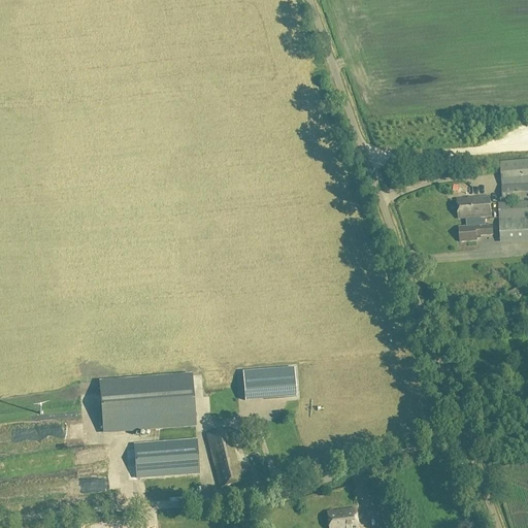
[(527,186),(527,161),(501,164),(502,179),(503,188),(527,186)]
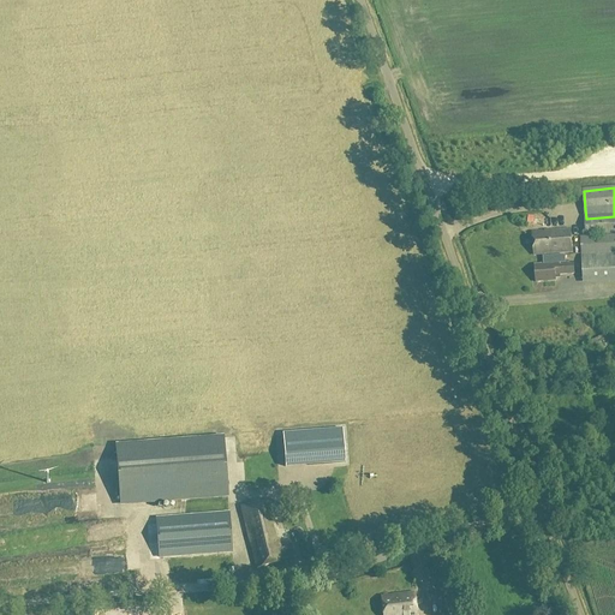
[(614,218),(584,220),(585,236),(614,233),(614,218)]
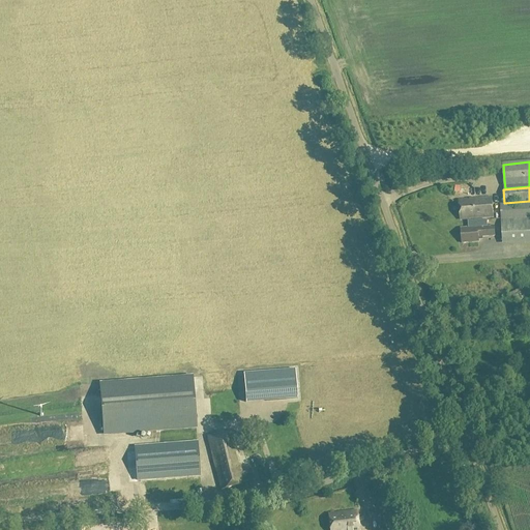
[(493,218),(491,199),(458,201),(460,222),(493,218)]
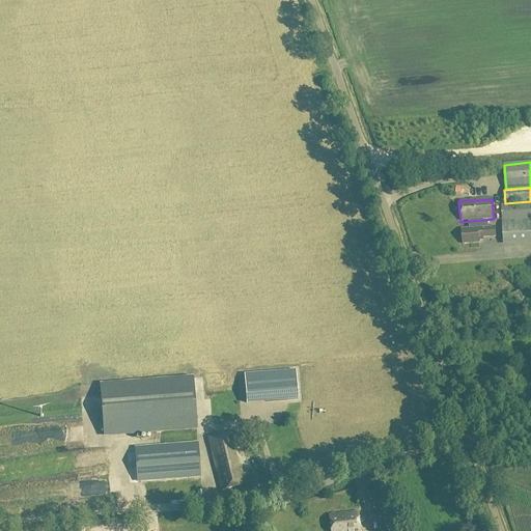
[(530,203),(501,206),(503,244),(530,241),(530,203)]
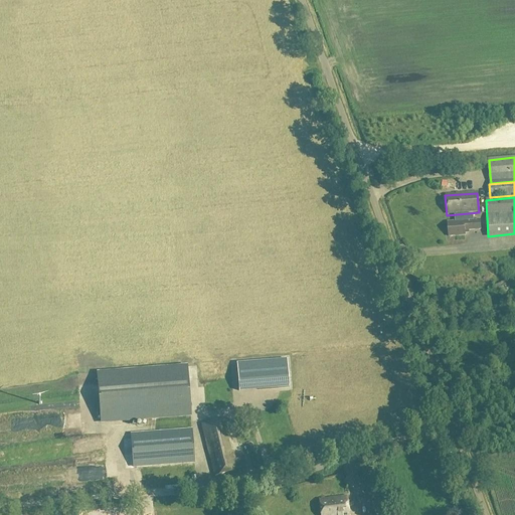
[(480,220),(473,221),(473,214),(454,215),(455,222),(448,222),(449,237),(465,236),(465,231),(481,230),(480,220)]
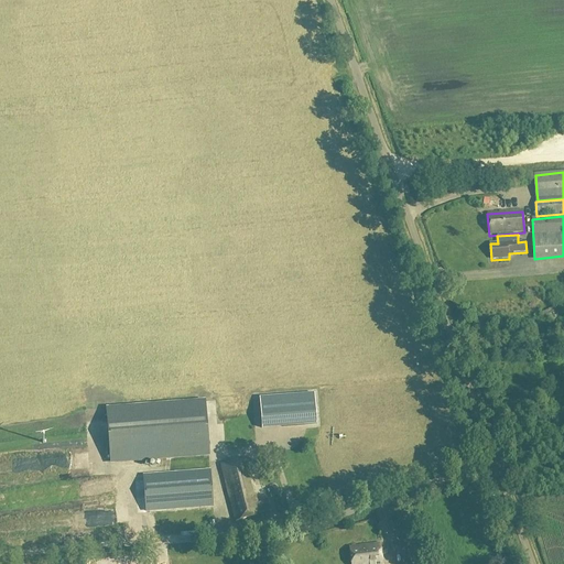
[(553,306),(540,314),(543,322),(549,321),(553,326),(561,321),(557,315),(559,314),(553,306)]
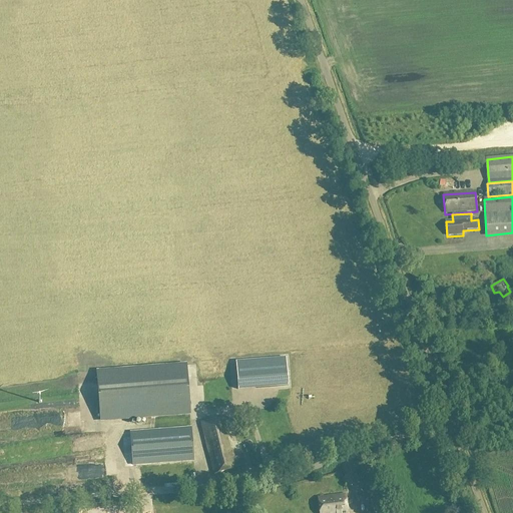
[(286,359),(235,362),(237,390),(288,386),(286,359)]
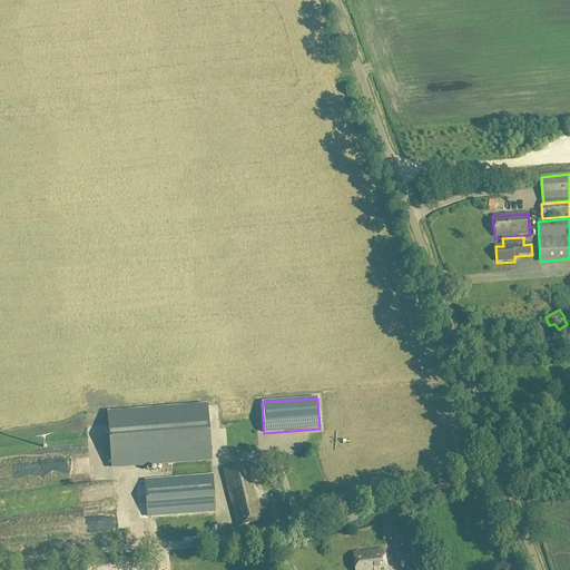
[(206,408),(107,415),(111,468),(210,460),(206,408)]
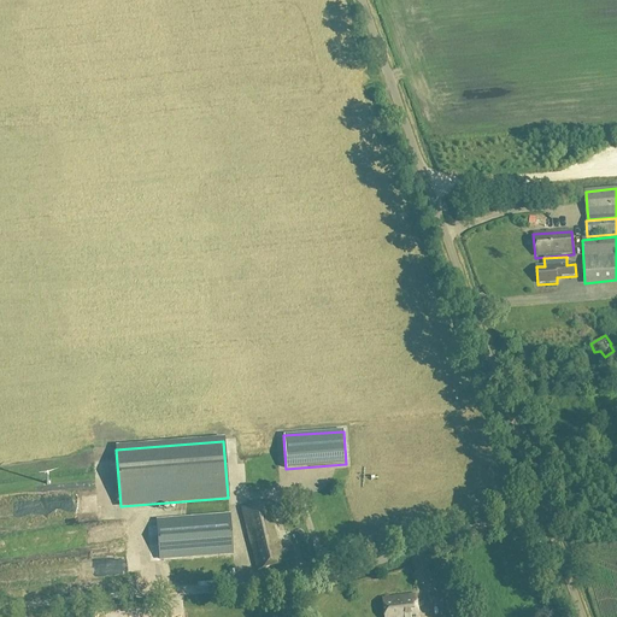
[(287,551),(281,553),(269,503),(242,509),(257,570),(283,564),(283,563),(289,560),(291,562),(299,559),(297,547),(287,550),(287,551)]
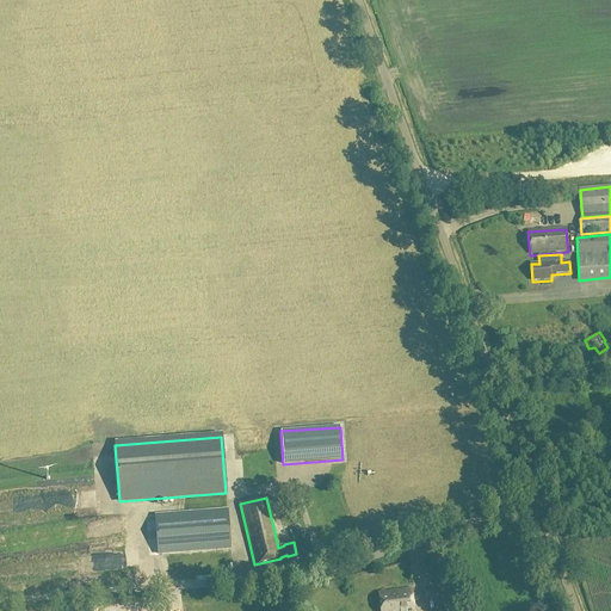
[(229,548),(227,517),(156,523),(159,554),(229,548)]
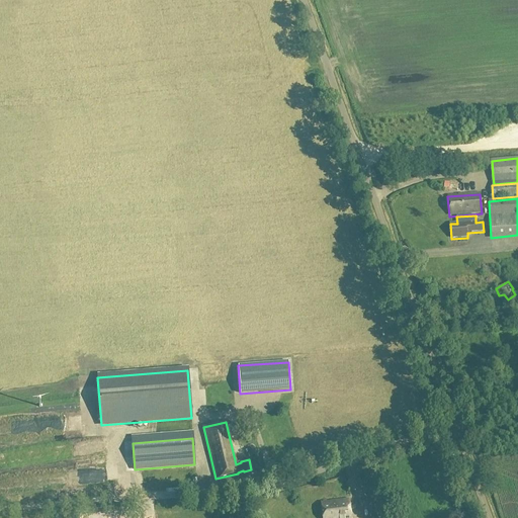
[(350,517),(348,500),(320,503),(321,517),(350,517)]
